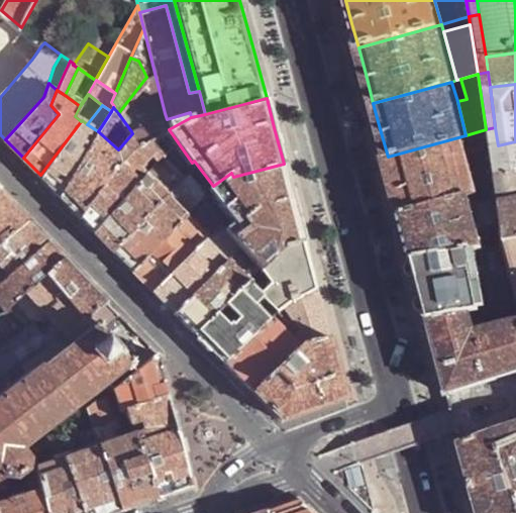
[(190,112),(167,119),(168,129),(169,129),(191,117),(190,112)]
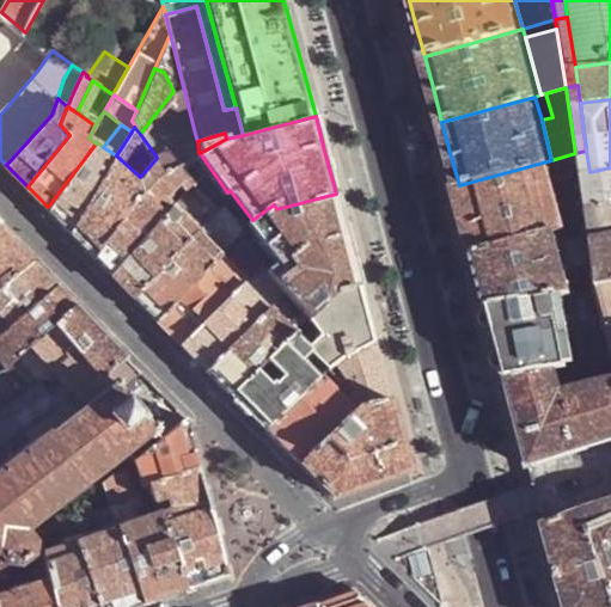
[(116,155),(72,232),(85,244),(96,255),(129,207),(128,206),(152,182),(163,170),(177,164),(199,153),(197,141),(195,134),(156,155),(157,158),(140,177),(116,155)]
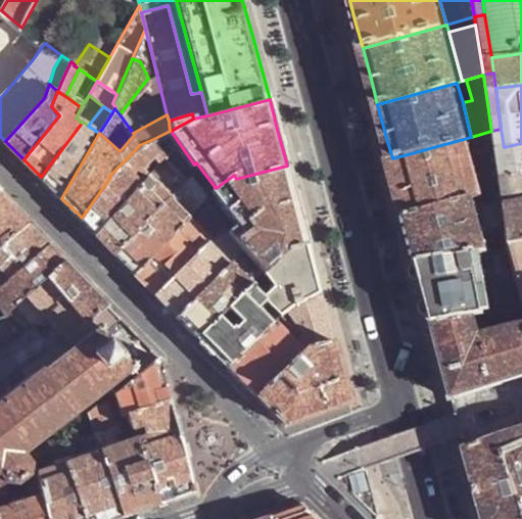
[(82,123),(41,177),(56,192),(61,198),(99,133),(88,126),(83,122),(82,123)]
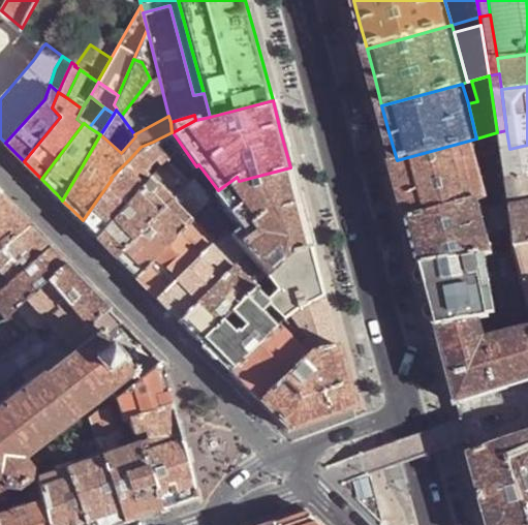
[(497,132),(504,192),(515,189),(514,178),(509,149),(506,130),(497,132)]
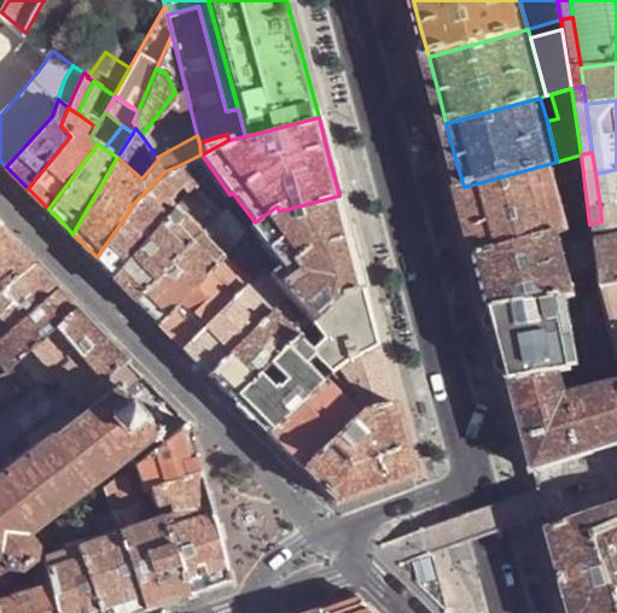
[(589,225),(581,155),(557,162),(575,228),(589,225)]
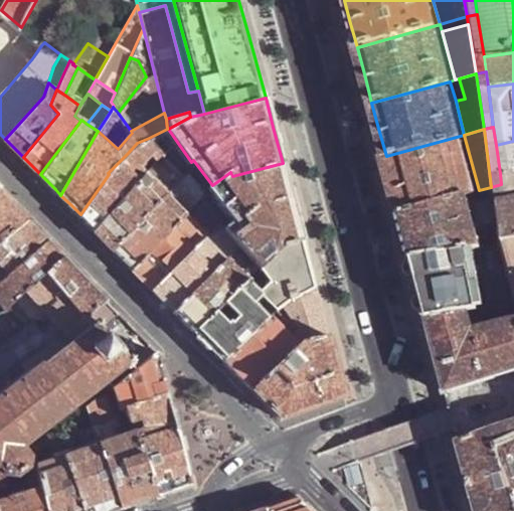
[(394,187),(400,212),(471,192),(479,190),(464,135),(386,156),(394,187)]
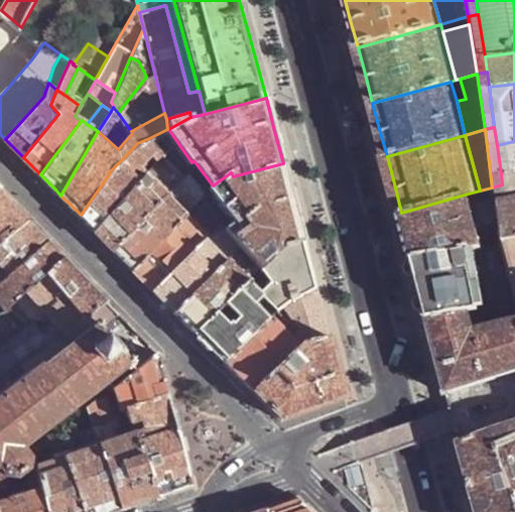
[(137,143),(128,153),(137,163),(150,149),(157,156),(161,152),(149,138),(137,143)]
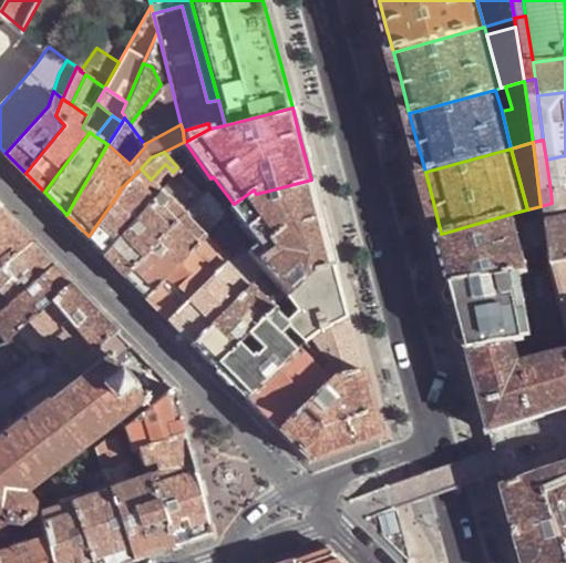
[(565,155),(546,160),(551,191),(565,187),(565,155)]
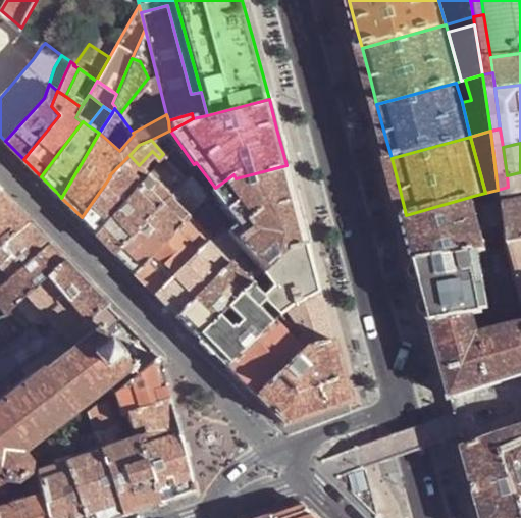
[(159,158),(146,172),(167,195),(186,175),(163,154),(159,158)]
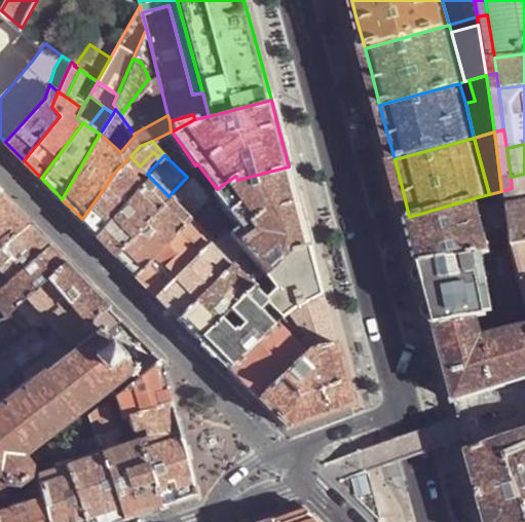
[(111,178),(82,219),(91,228),(97,233),(147,174),(140,166),(130,156),(110,177),(111,178)]
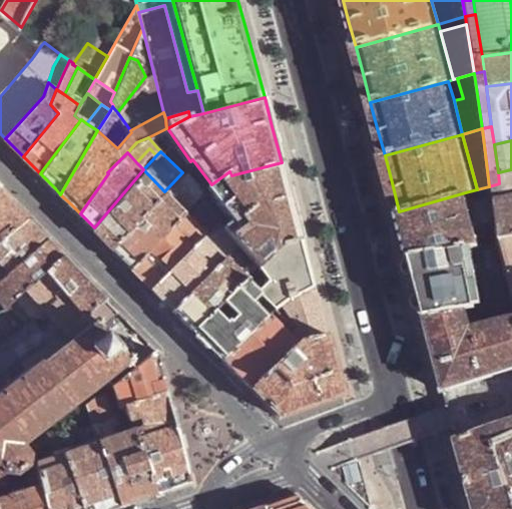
[(211,184),(192,159),(190,161),(185,166),(186,168),(203,190),(211,184)]
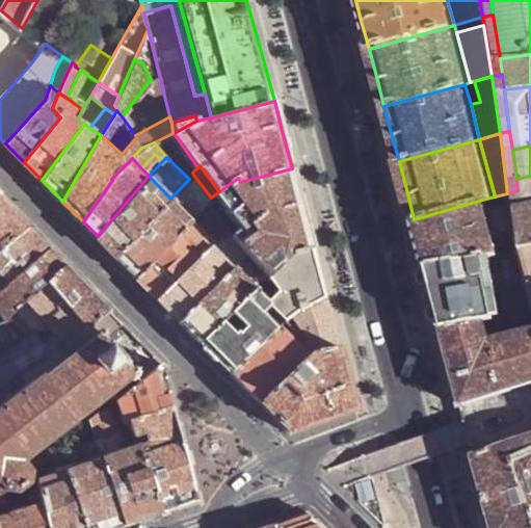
[(211,198),(208,202),(230,229),(248,252),(268,274),(291,255),(313,246),(301,203),(292,168),(240,182),(238,178),(219,191),(211,198)]
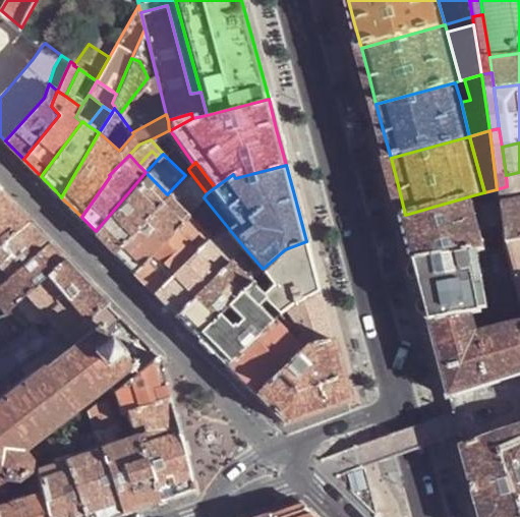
[(185,175),(167,194),(187,215),(204,197),(207,193),(189,171),(185,175)]
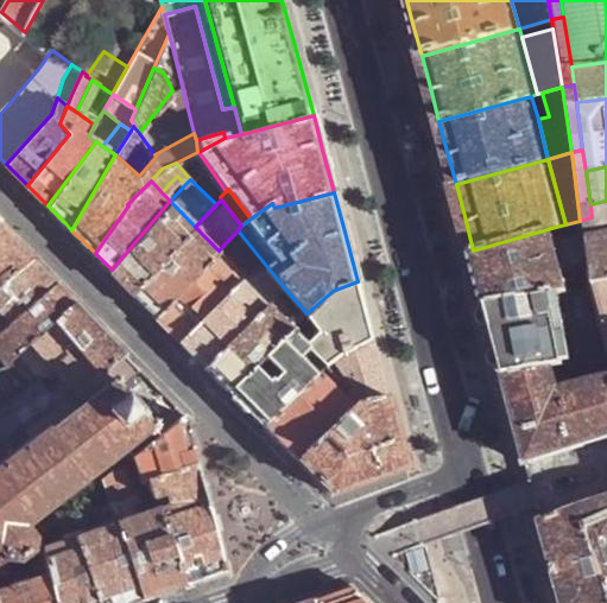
[(170,201),(112,270),(127,286),(134,293),(195,227),(170,201)]
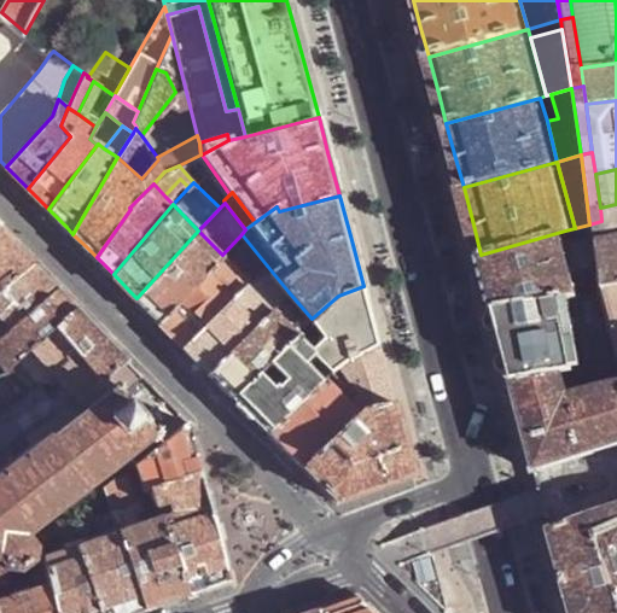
[(616,204),(600,208),(601,221),(605,241),(616,238),(616,204)]
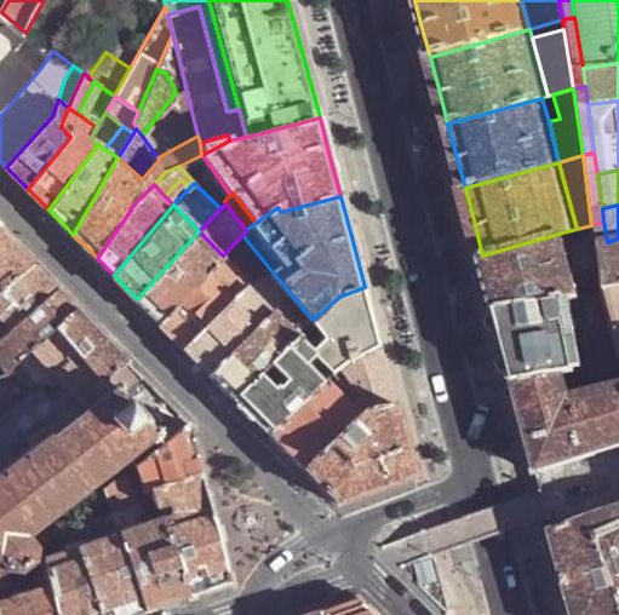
[(591,225),(601,289),(613,287),(607,242),(603,222),(591,225)]
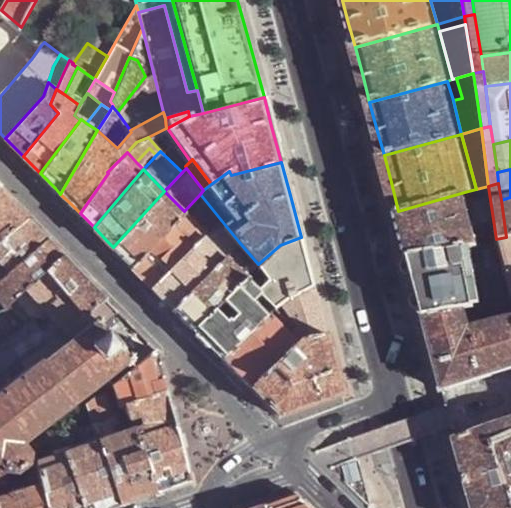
[(496,239),(488,186),(476,189),(468,191),(481,242),(496,239)]
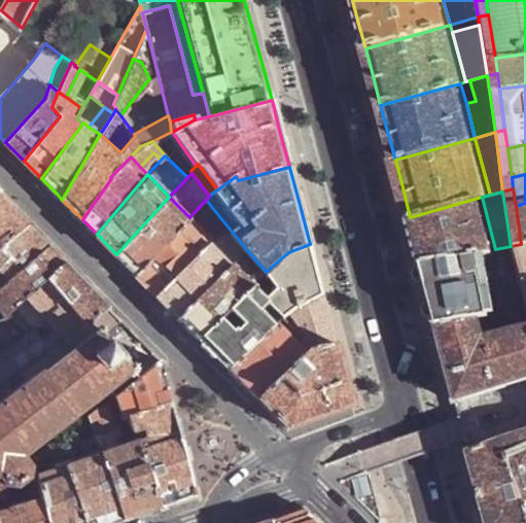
[(0,246),(29,223),(22,216),(18,212),(0,194),(0,246)]
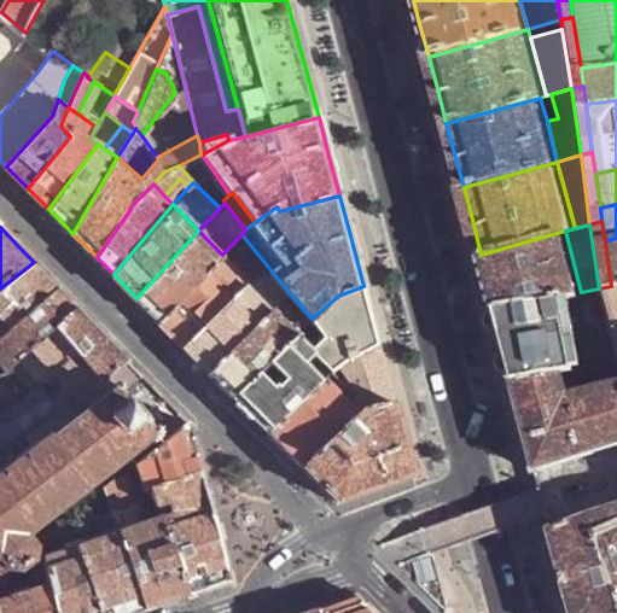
[(222,255),(198,231),(137,298),(151,313),(161,321),(222,255)]
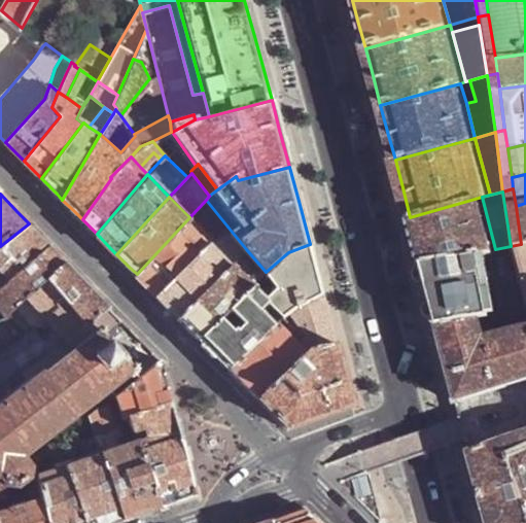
[(417,243),(422,262),(480,251),(486,250),(491,249),(495,249),(482,197),(410,217),(417,243)]
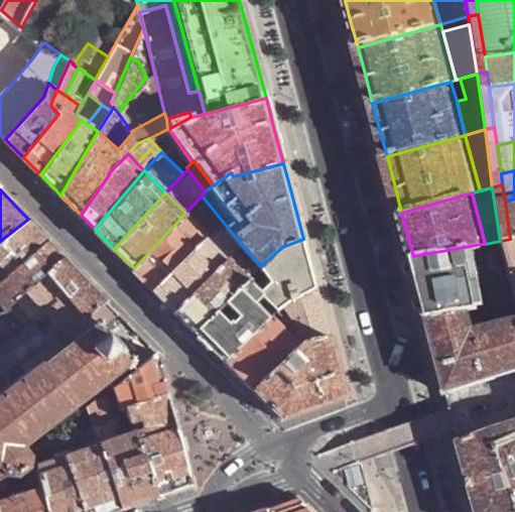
[(202,196),(185,213),(209,236),(223,222),(202,196)]
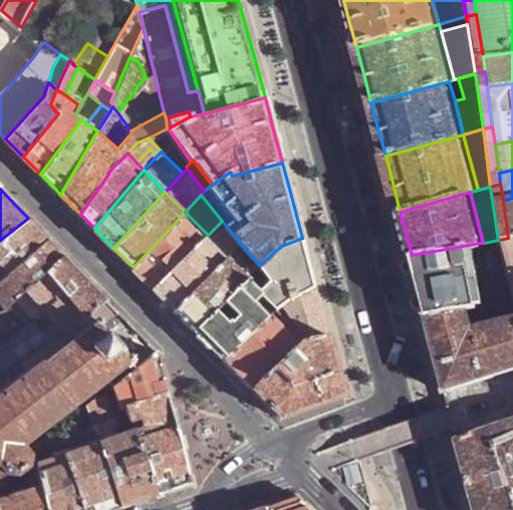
[(512,198),(503,201),(508,238),(512,236),(512,198)]
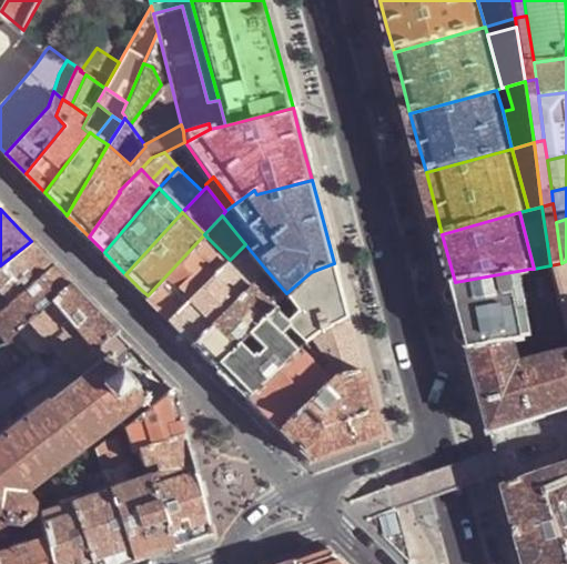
[(204,234),(148,295),(161,309),(170,319),(228,261),(230,260),(204,234)]
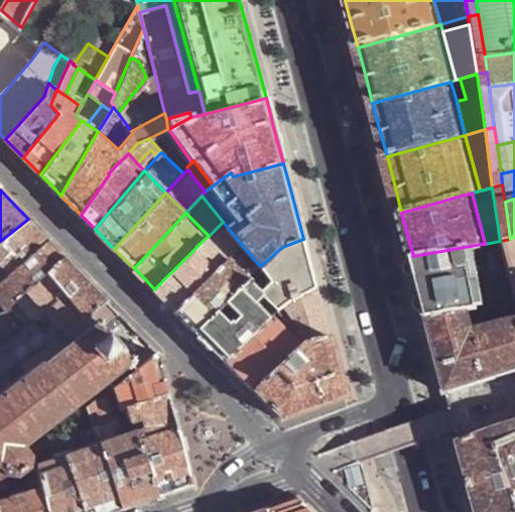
[(0,282),(49,241),(46,238),(33,224),(28,219),(0,241),(0,282)]
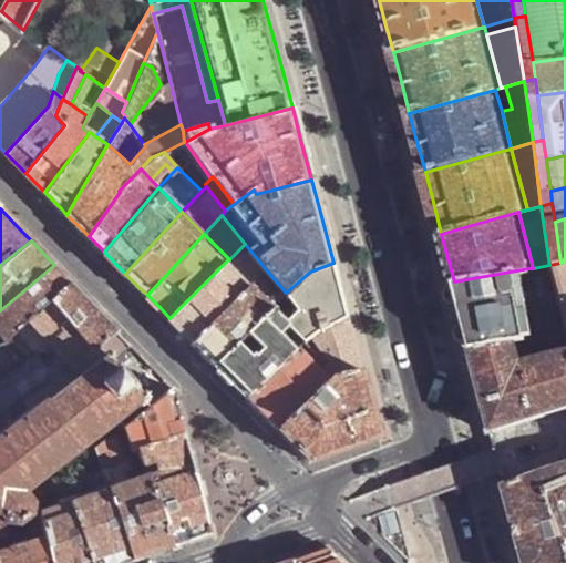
[(227,260),(170,318),(184,333),(192,340),(249,284),(227,260)]
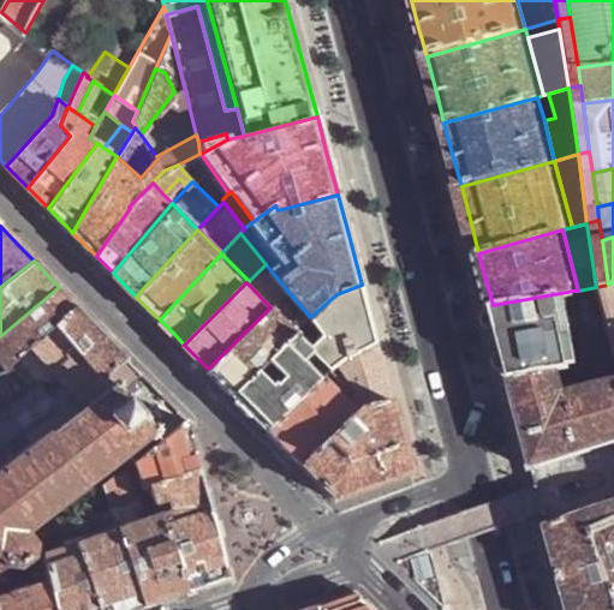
[(310,317),(309,318),(322,334),(309,347),(313,351),(329,369),(346,354),(356,351),(376,340),(368,308),(362,285),(337,294),(310,317)]
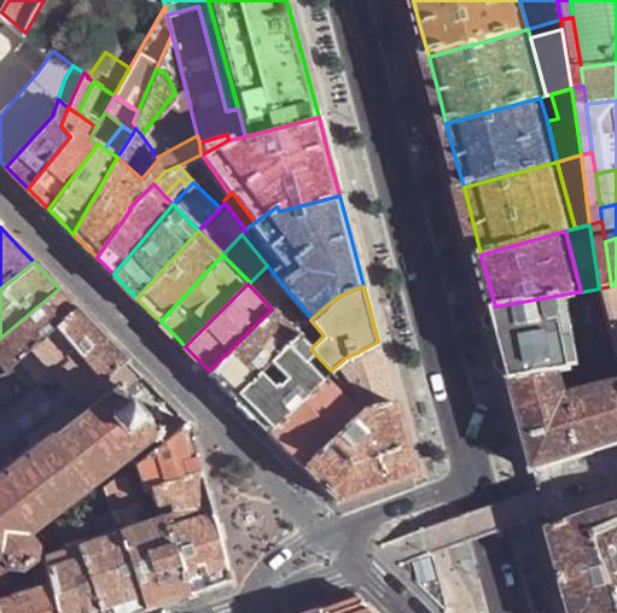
[(576,292),(591,365),(616,358),(616,309),(611,286),(599,289),(581,292),(576,292)]
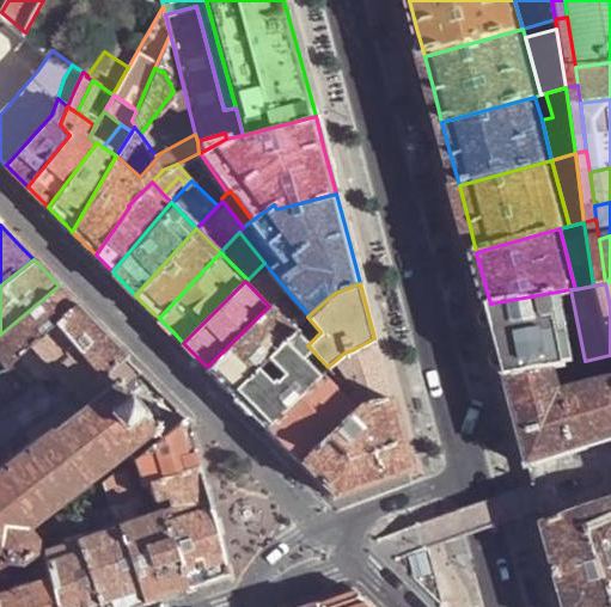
[(67,293),(59,286),(0,335),(0,359),(6,366),(16,359),(77,304),(67,293)]
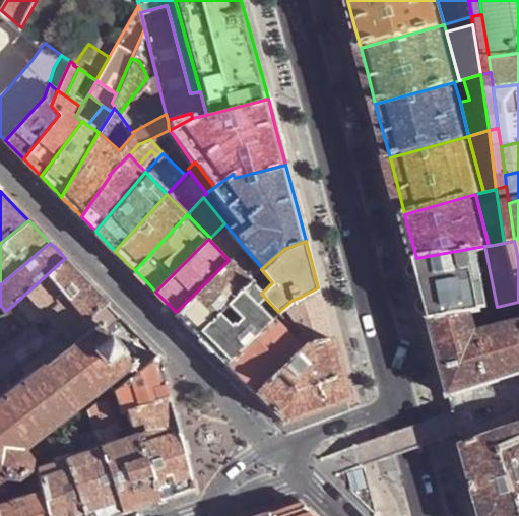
[(243,246),(229,260),(249,281),(261,269),(262,268),(243,246)]
